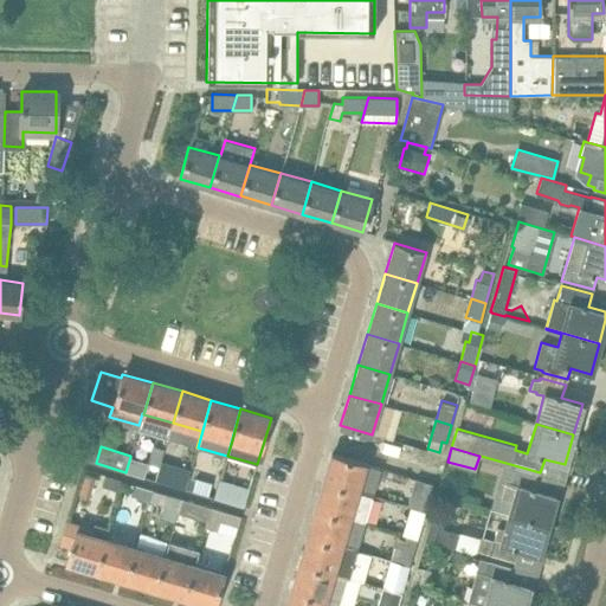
[(380,468),(331,453),(323,482),(372,496),(380,468)]
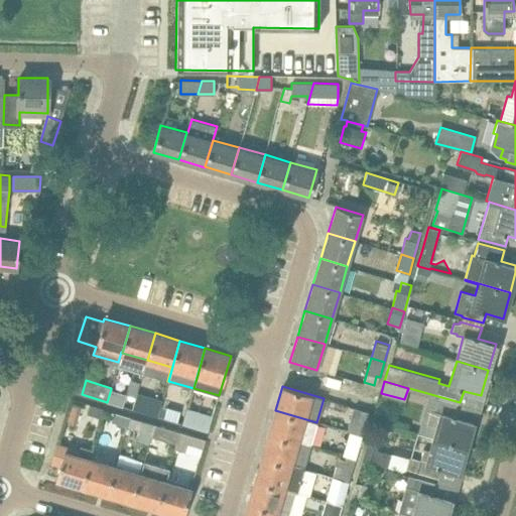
[(126,393),(111,389),(107,402),(123,405),(126,393)]
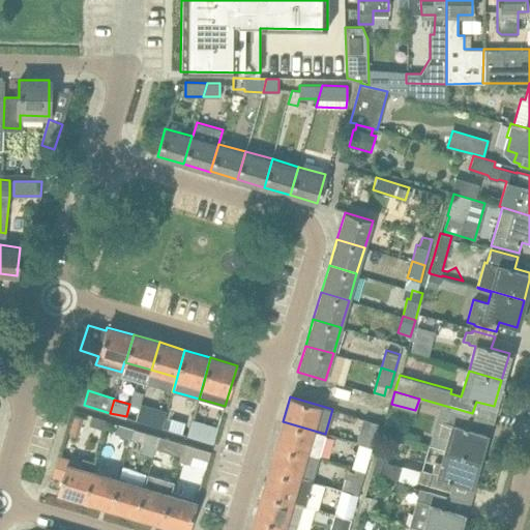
[(166,414),(140,406),(136,420),(162,428),(166,414)]
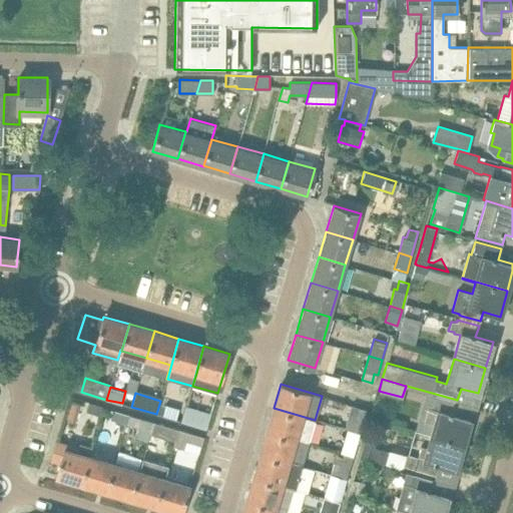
[(415,430),(431,435),(463,444),(471,419),(453,414),(456,404),(425,395),(415,430)]
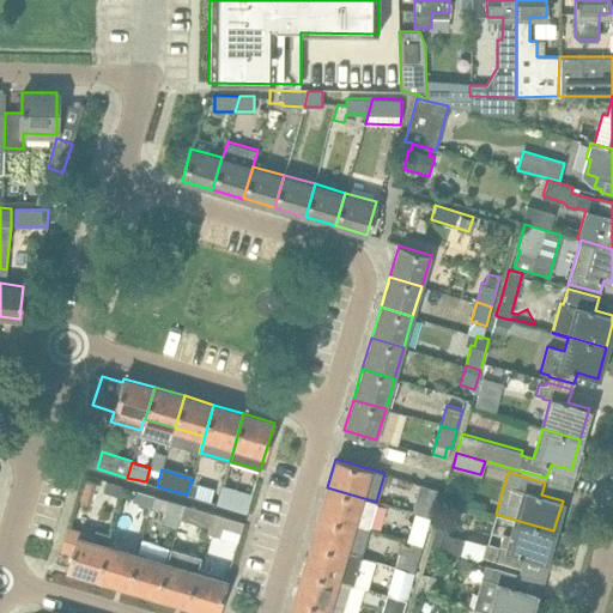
[(76,511),(86,515),(96,483),(85,479),(76,511)]
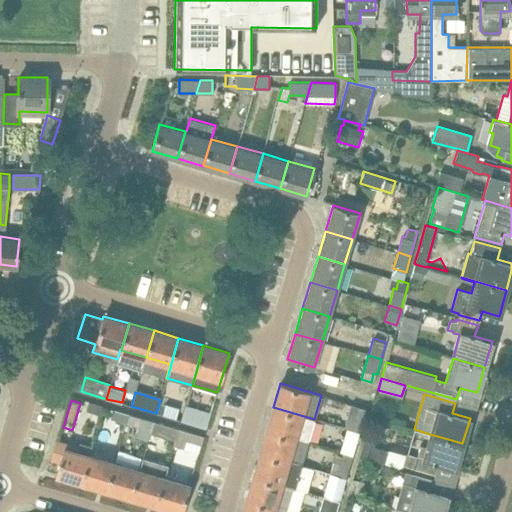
[(86,410),(101,414),(104,406),(88,401),(86,410)]
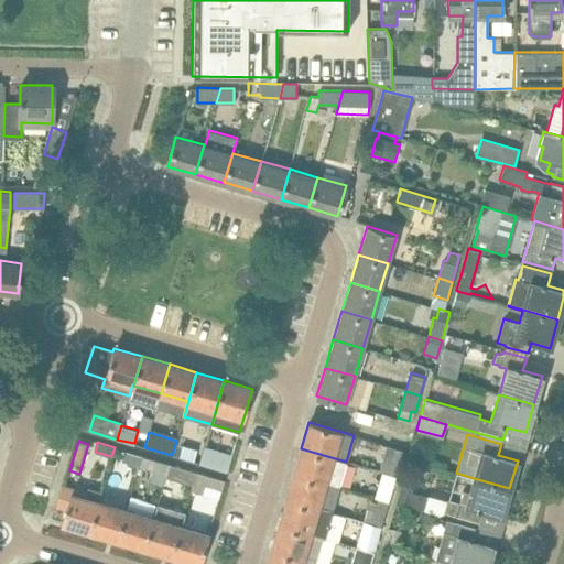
[(403,449),(387,445),(379,470),(396,476),(403,449)]
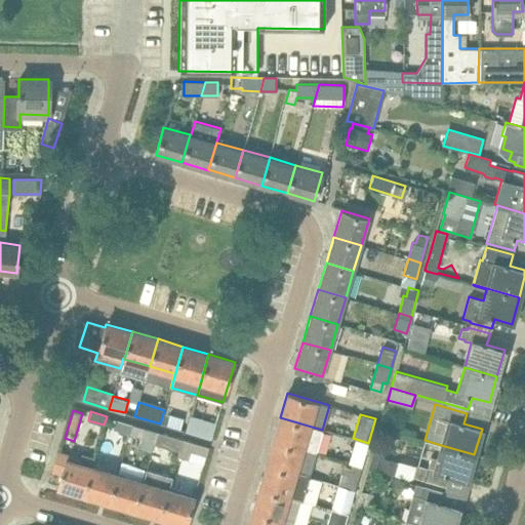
[(215,425),(190,417),(186,432),(211,439),(215,425)]
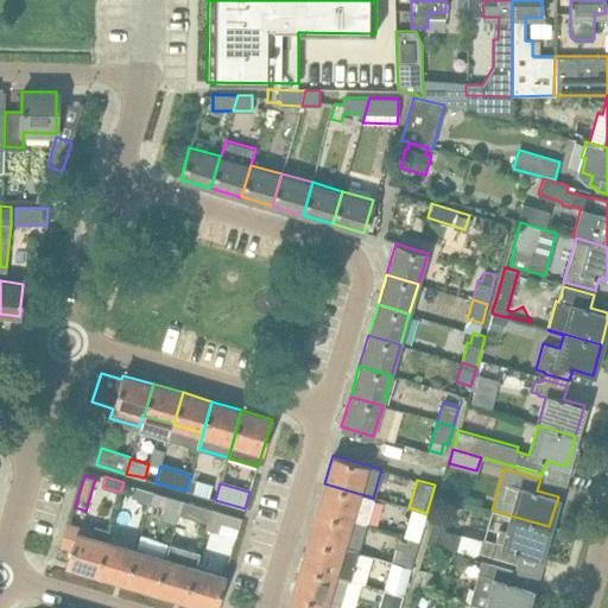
[(373,498),(324,483),(316,511),(366,525),(373,498)]
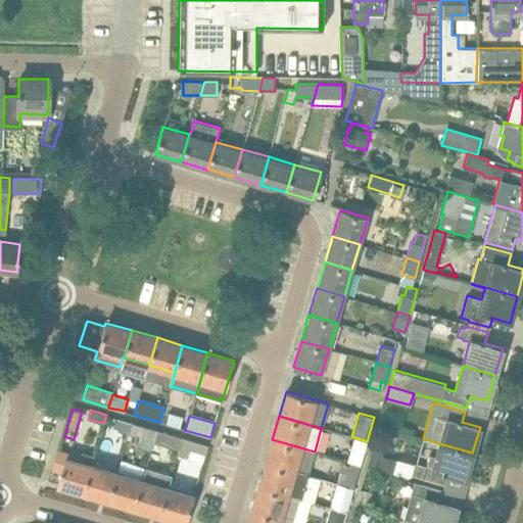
[(113,426),(129,431),(132,423),(115,418),(113,426)]
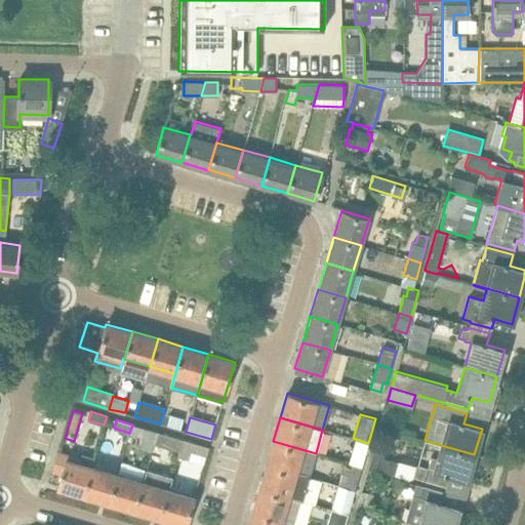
[(158,432),(132,425),(129,433),(155,440),(154,443),(158,432)]
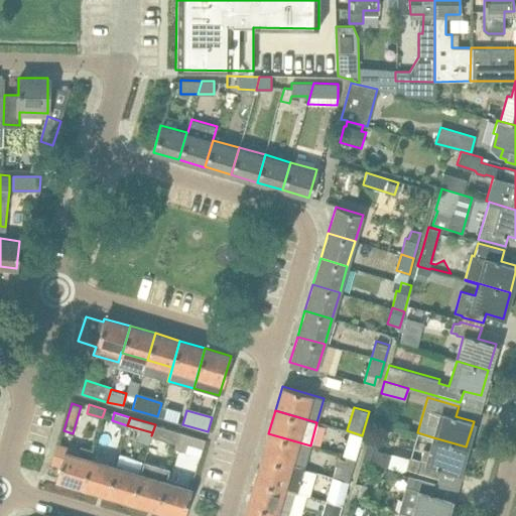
[(180,431),(155,424),(151,435),(175,443),(180,431)]
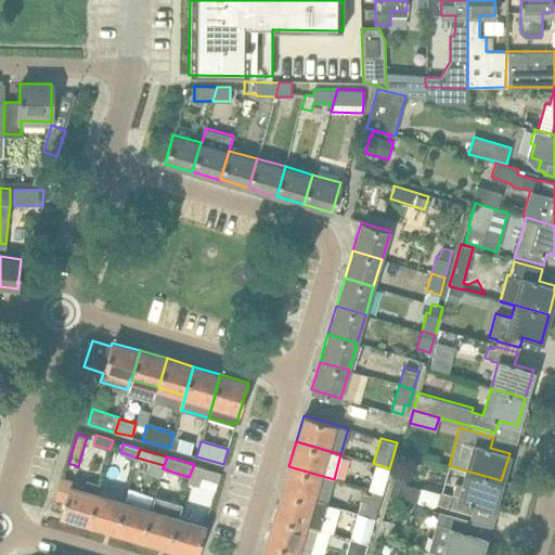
[(220,473),(194,464),(189,483),(215,491),(220,473)]
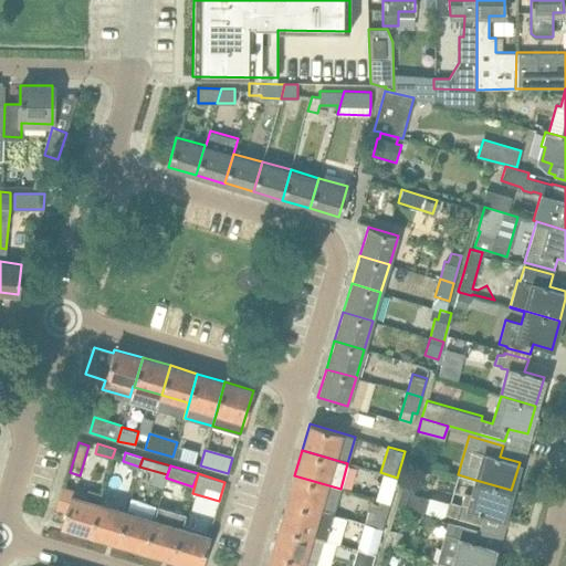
[(341,489),(294,475),(287,501),(333,514),(341,489)]
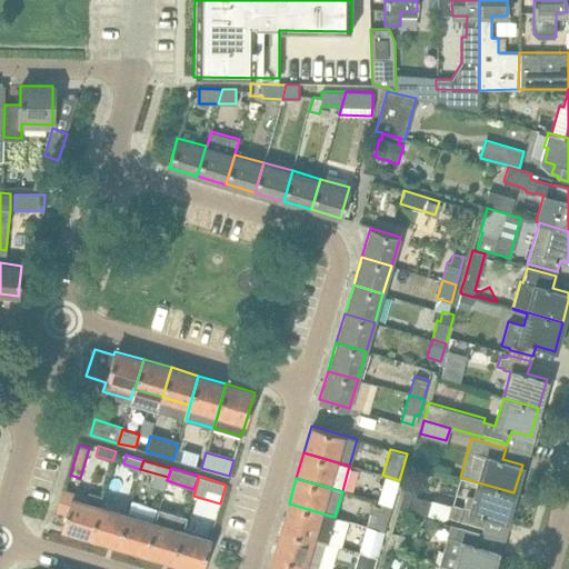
[(419,481),(408,478),(399,507),(442,519),(447,517),(483,527),(487,516),(506,521),(513,492),(478,482),(473,497),(467,495),(463,508),(416,495),(419,481)]
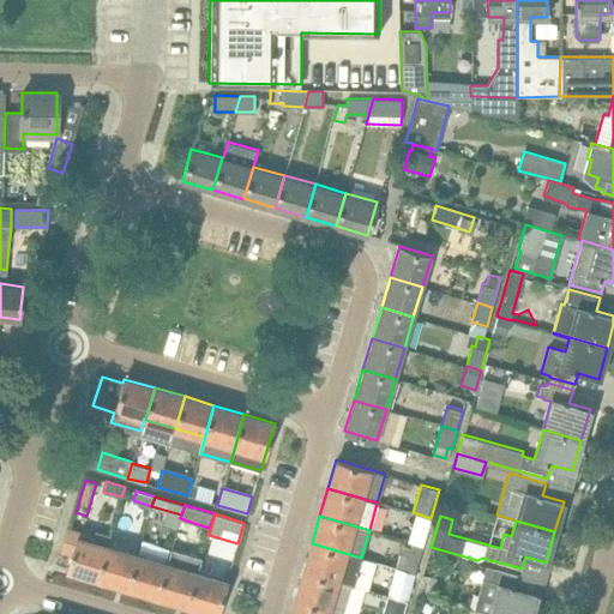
[(417,524),(411,542),(423,546),(428,528),(417,524)]
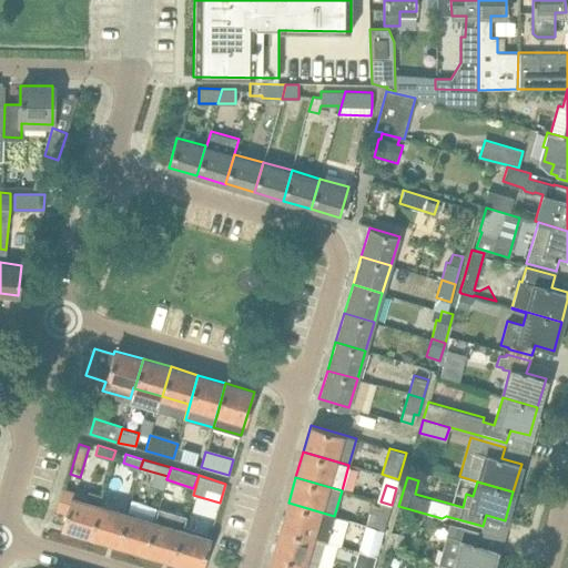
[(87,496),(62,489),(57,507),(67,509),(62,526),(90,535),(99,505),(102,495),(89,490),(87,496)]
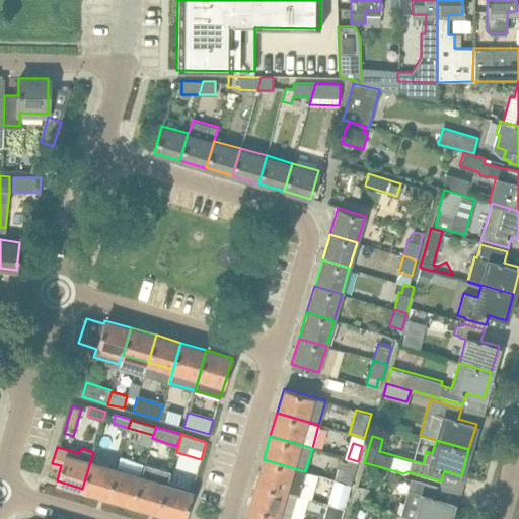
[(358,461),(348,458),(347,462),(341,460),(335,480),(351,485),(358,461)]
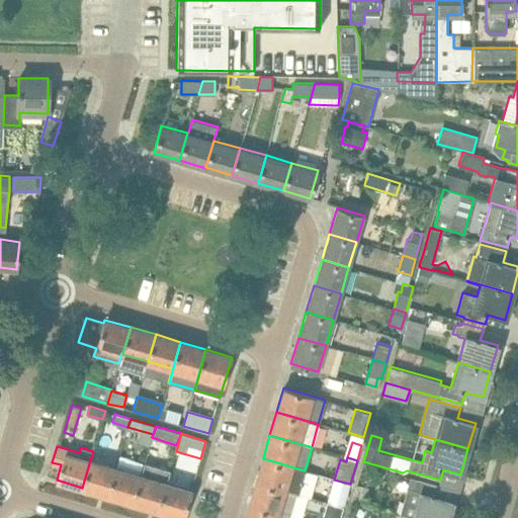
[(263,458),(256,482),(297,494),(305,470),(263,458)]
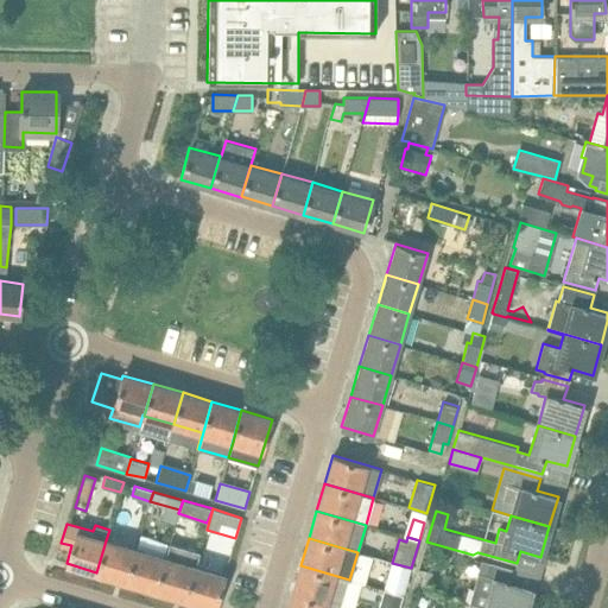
[(135,549),(106,540),(96,572),(126,581),(135,549)]
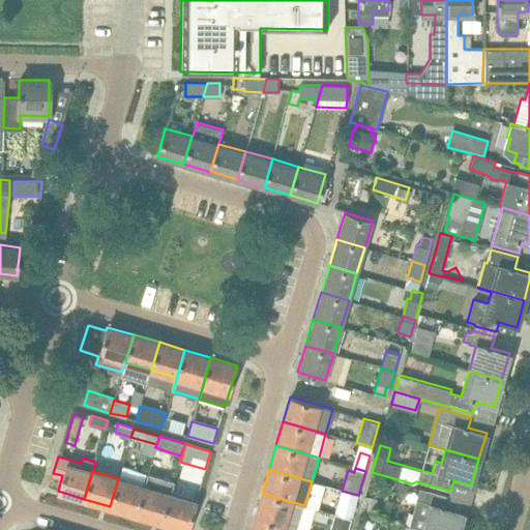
[(174,481),(148,473),(136,514),(162,522),(170,494),(174,481)]
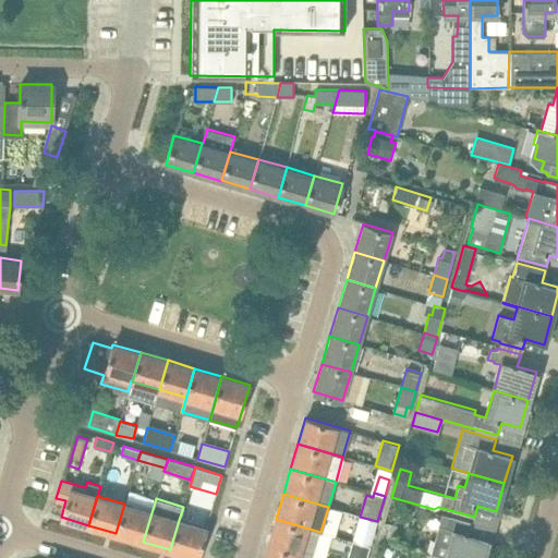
[(152,512),(124,504),(116,533),(143,542),(152,512)]
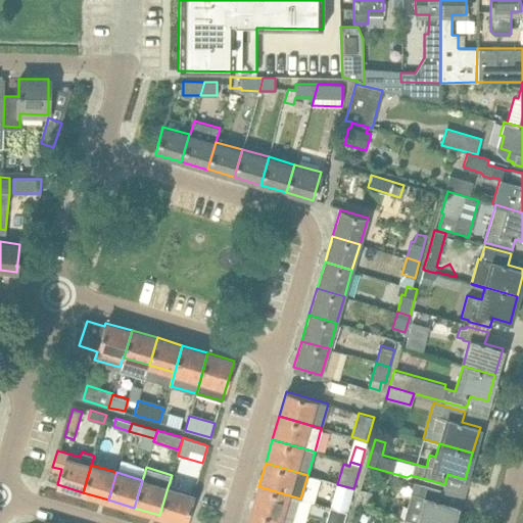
[(414,481),(403,518),(420,522),(452,522),(458,506),(439,500),(442,490),(414,481)]
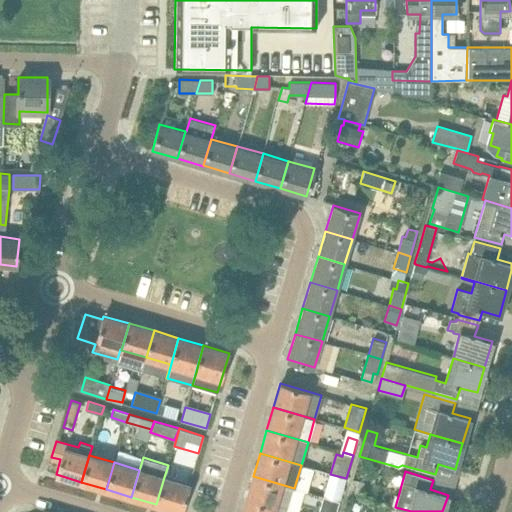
[(346,478),(330,474),(323,497),(339,501),(346,478)]
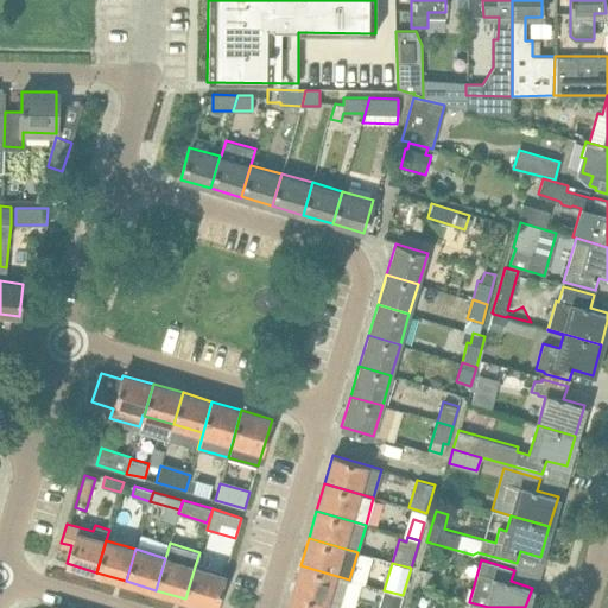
[(349,580),(301,565),(292,593),(341,607),(349,580)]
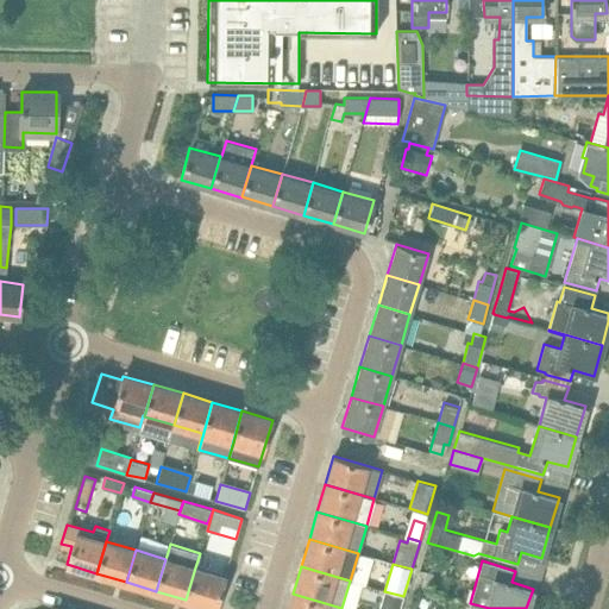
[(225,577),(195,567),(186,600),(215,608),(225,577)]
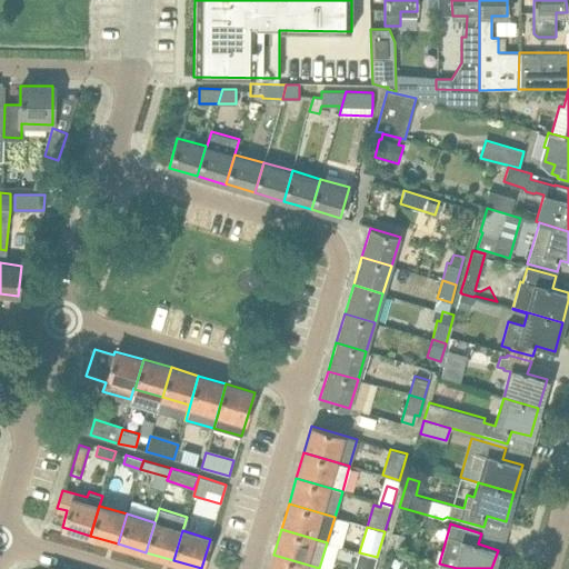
[(372,568),(377,557),(359,552),(353,568),(372,568)]
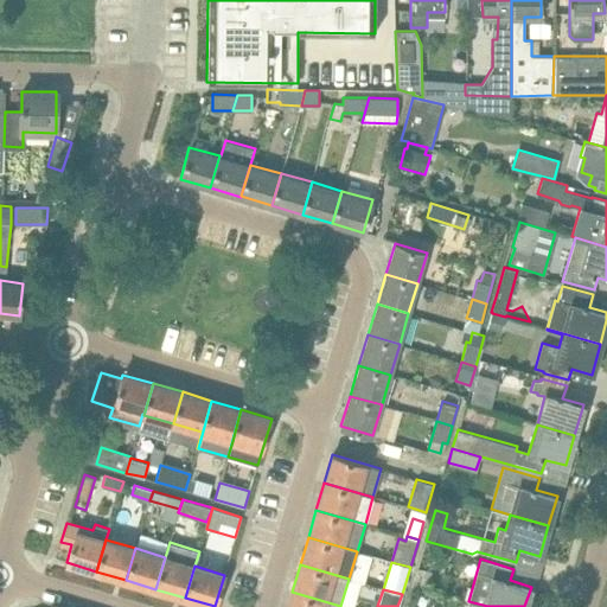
[(340,606),(292,592),(287,606),(340,606)]
